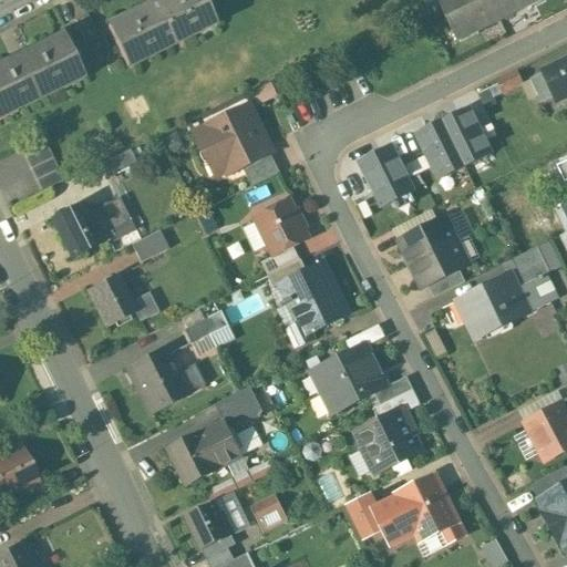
[(143,7),(105,24),(124,64),(213,22),(202,0),(157,0),(156,1),(155,0),(148,0),(142,3),(143,7)]
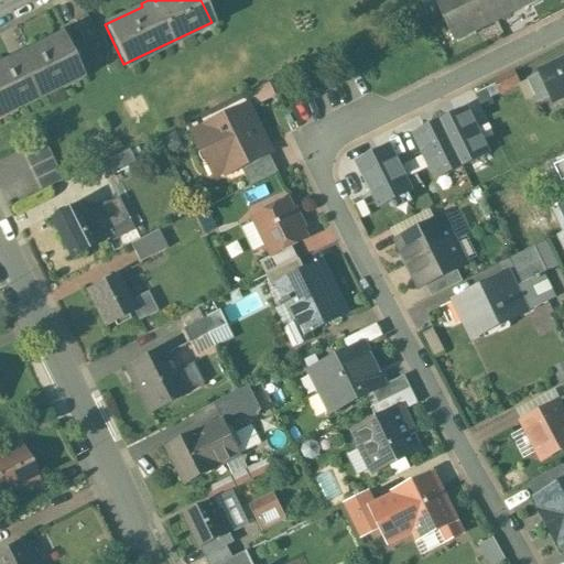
[(434,0),(454,41),(456,40),(455,39),(534,0),(434,0)]
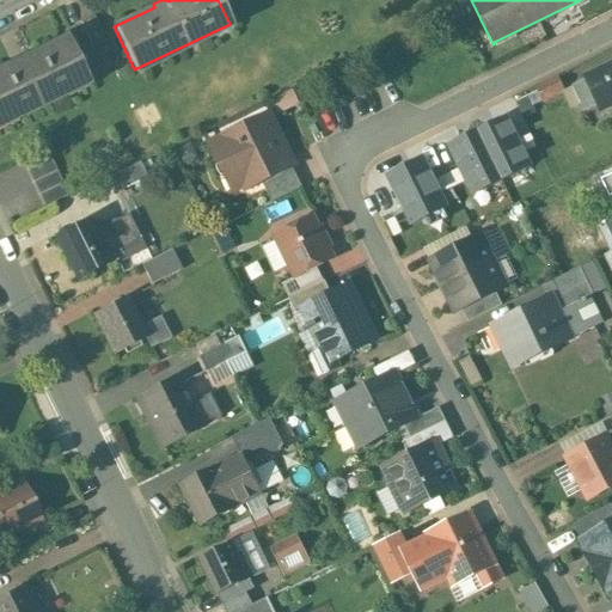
[(103,40),(92,16),(79,22),(91,44),(103,40)]
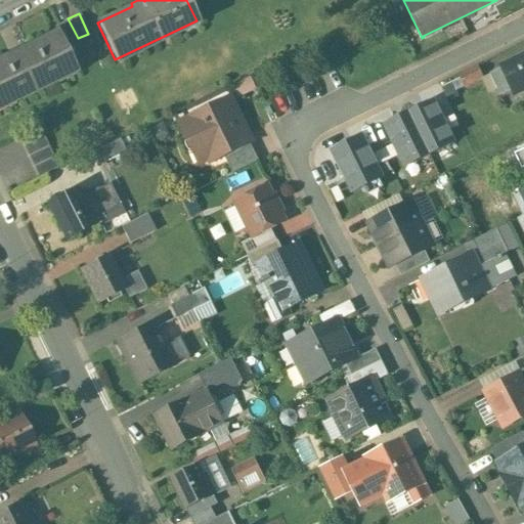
[(55,34),(0,60),(0,102),(11,97),(12,100),(55,79),(54,77),(72,69),(73,71),(74,71),(55,34)]
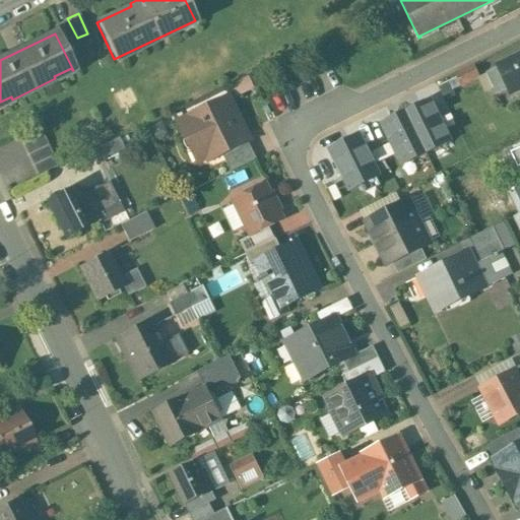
[(519,54),(496,66),(503,80),(509,93),(519,87),(519,54)]
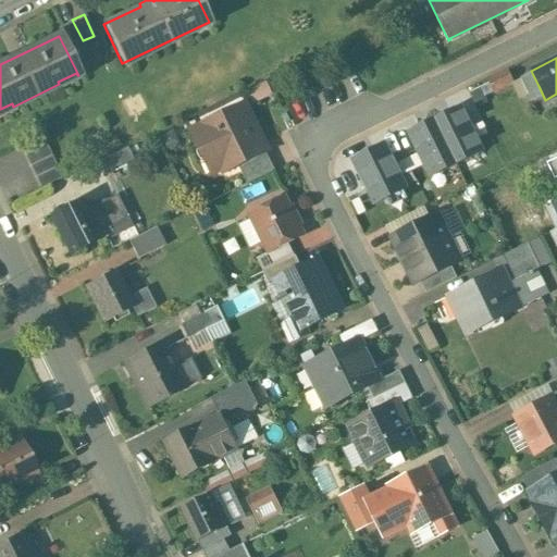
[(506,71),(485,81),(492,93),(512,82),(506,71)]
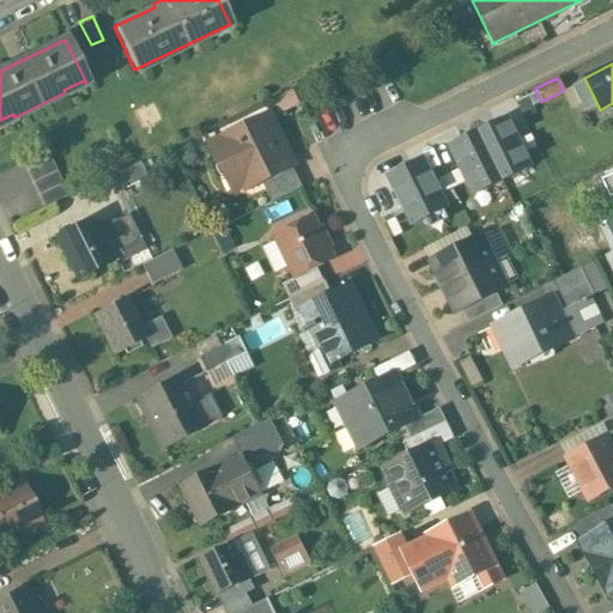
[(586,80),(572,86),(581,101),(593,95),(586,80)]
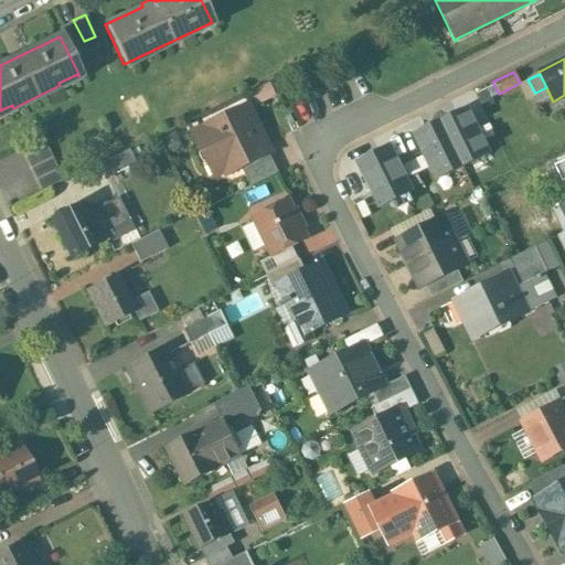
[(245,107),(204,126),(204,127),(193,132),(200,147),(198,155),(201,161),(209,164),(220,158),(227,172),(240,167),(266,153),(265,152),(267,151),(245,107)]
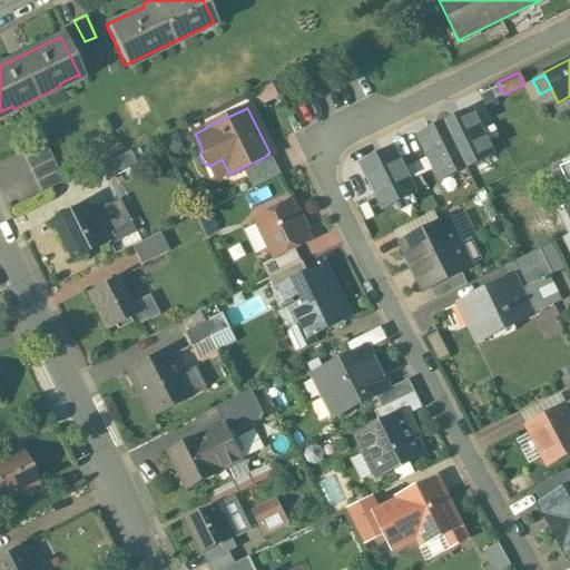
[(40,135),(19,146),(40,192),(64,182),(40,135)]
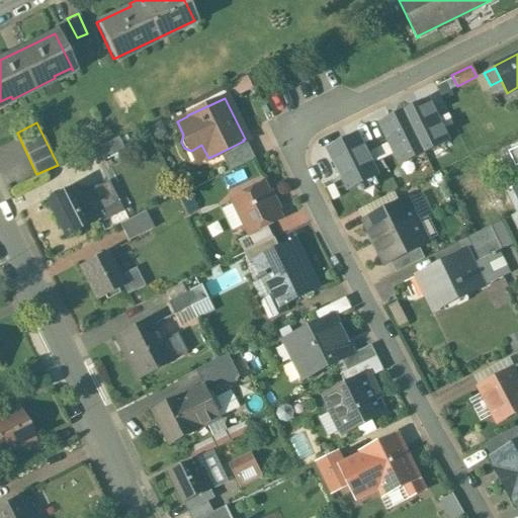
[(116,137),(89,150),(96,162),(122,149),(116,137)]
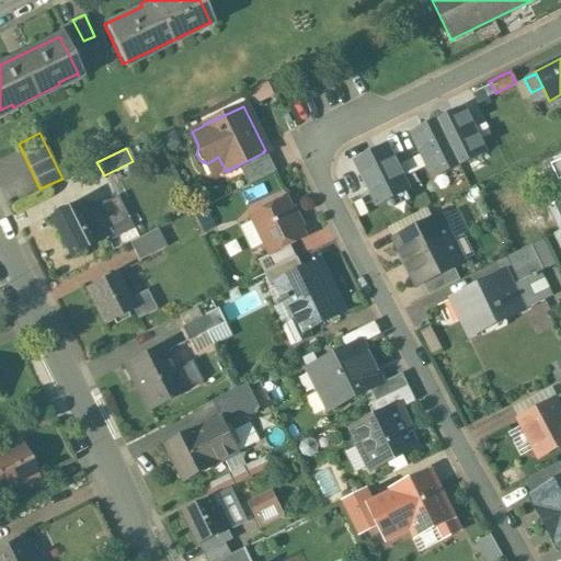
[(264,152),(238,165),(247,184),(275,171),(265,150),(263,151),(264,152)]
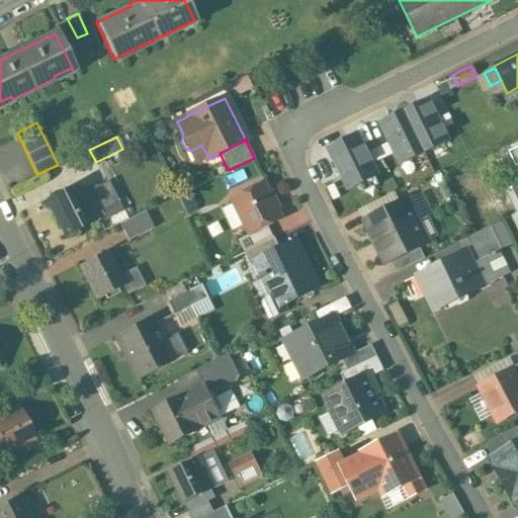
[(107,181),(83,193),(96,220),(91,222),(91,223),(97,220),(94,213),(117,201),(107,181)]
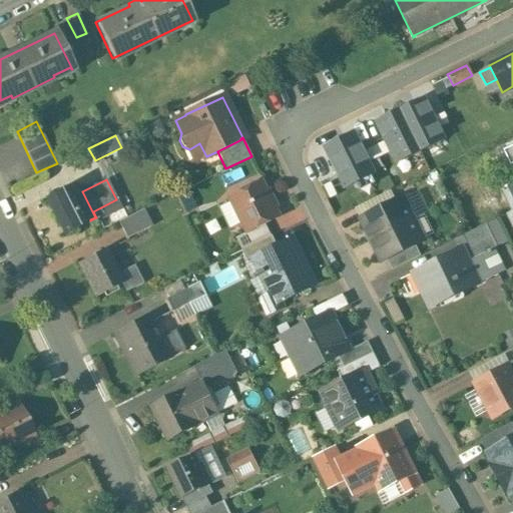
[(261,181),(228,197),(245,232),(278,216),(272,205),(275,204),(269,192),(267,193),(261,181)]
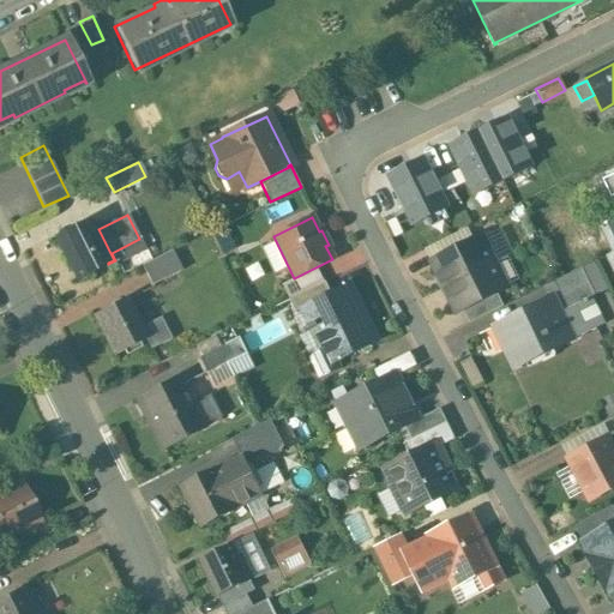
[(613,218),(600,227),(607,241),(612,252),(613,251),(613,218)]
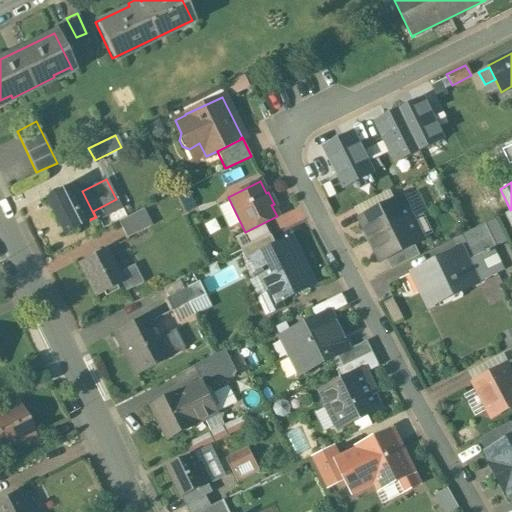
[(72,185),(46,198),(63,233),(90,219),(95,217),(82,191),(77,194),(72,185)]
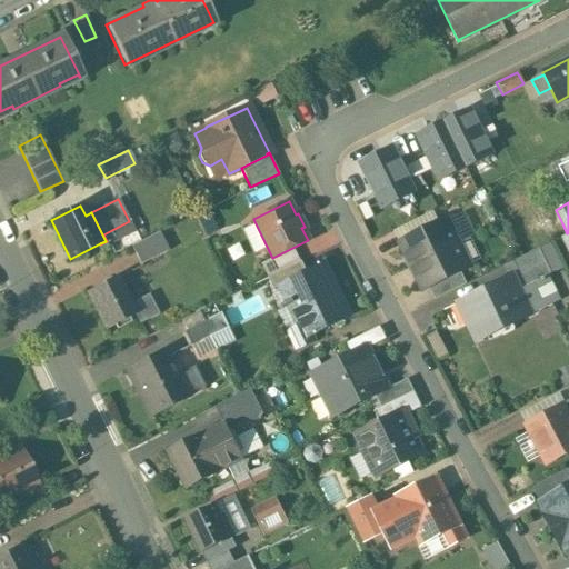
[(446,219),(398,242),(410,267),(458,243),(446,219)]
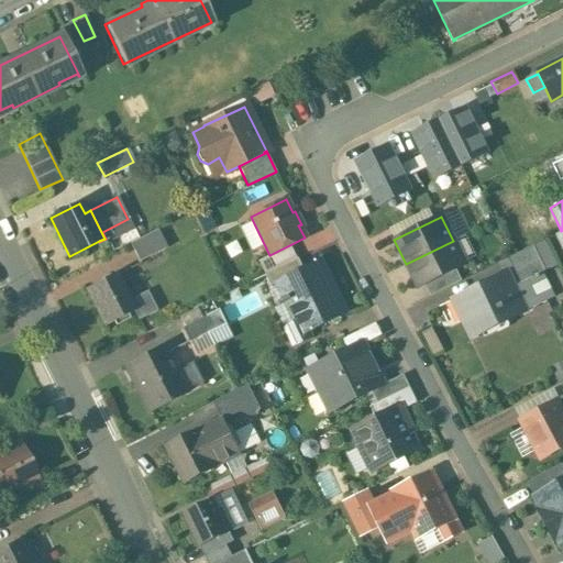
[(209,218),(198,223),(202,233),(214,227),(209,218)]
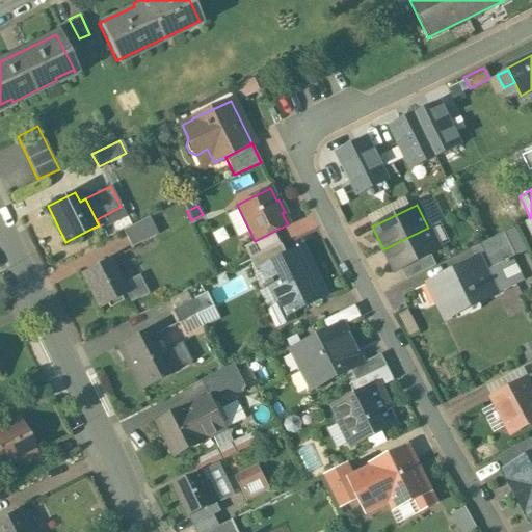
[(121,207),(97,219),(100,225),(105,237),(129,224),(121,207)]
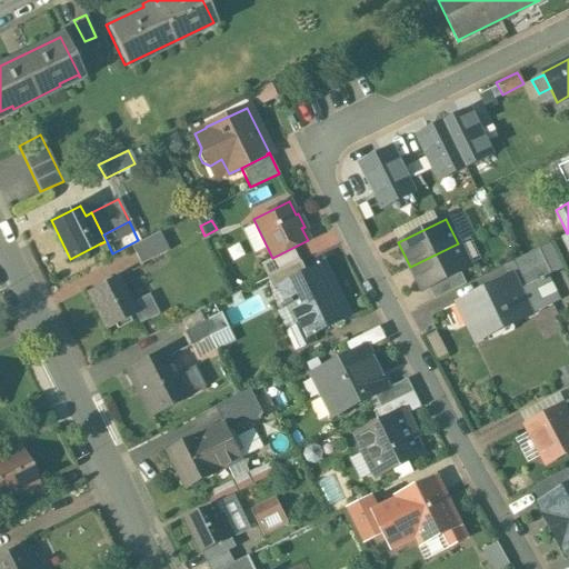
[(562,223),(558,226),(562,236),(567,233),(562,223)]
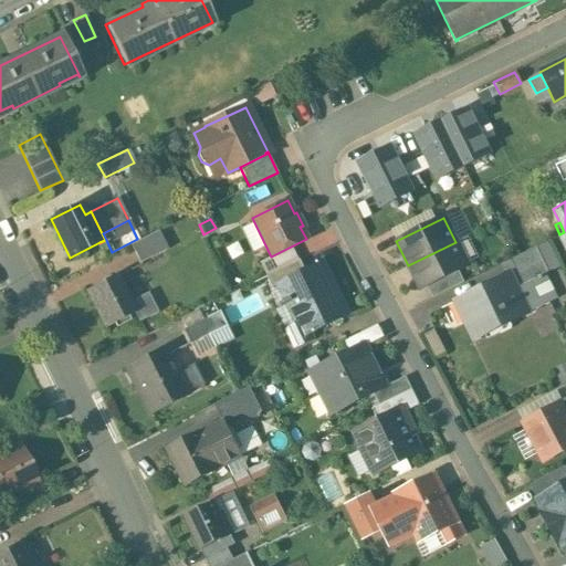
[(157,231),(129,244),(138,263),(166,249),(157,231)]
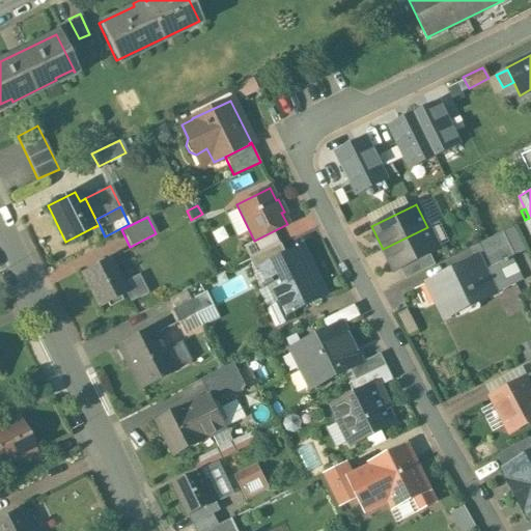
[(427,227),(383,249),(393,271),(438,249),(427,227)]
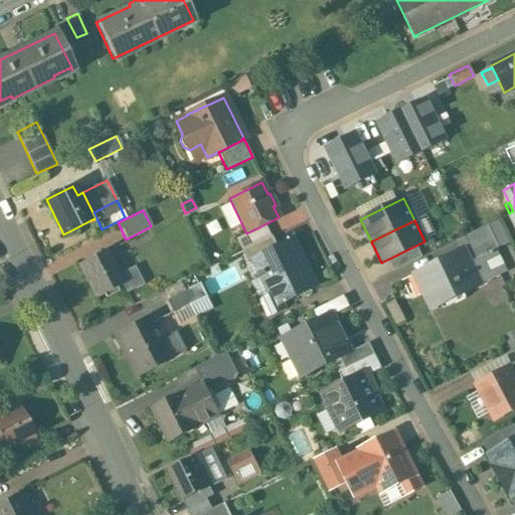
[(487,225),(464,236),(469,247),(469,248),(475,245),(480,258),(495,250),(498,248),(487,225)]
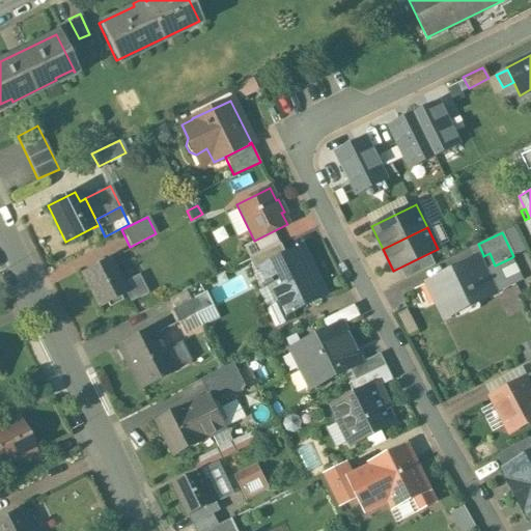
[(281,244),(250,258),(256,272),(268,267),(267,264),(285,255),(281,244)]
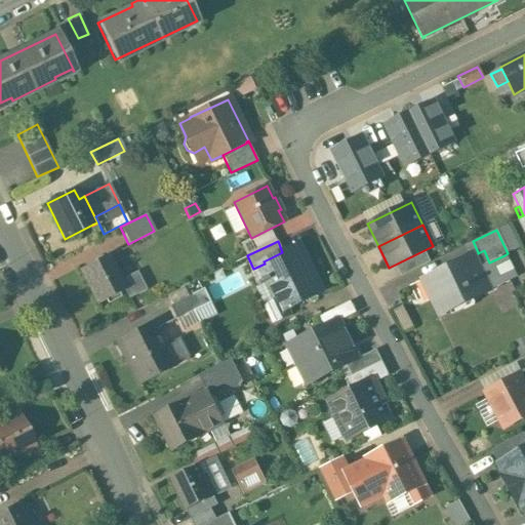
[(282,252),(264,261),(265,264),(270,276),(260,280),(261,284),(266,282),(275,299),(263,306),(272,325),(292,315),(288,308),(322,291),(298,244),(282,252)]
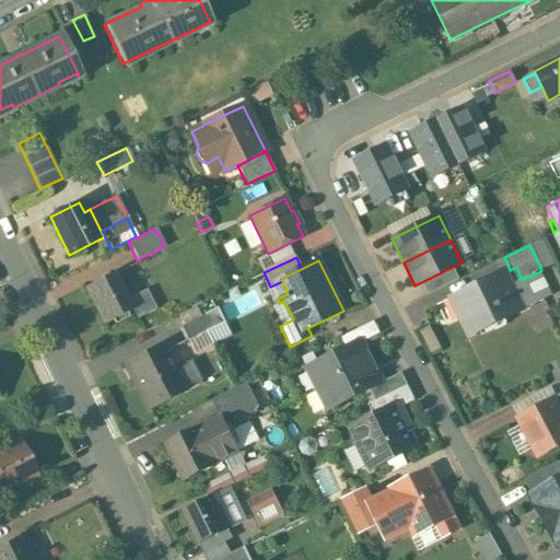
[(538,272),(522,280),(516,267),(510,270),(510,269),(504,271),(522,308),(549,295),(538,272)]
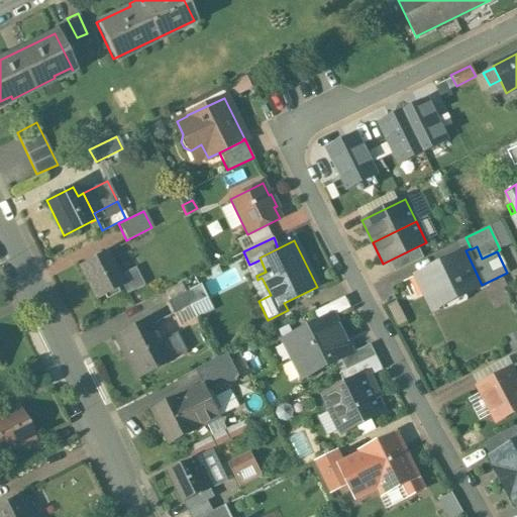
[(466,250),(414,276),(431,311),(483,286),(482,285),(466,250)]
